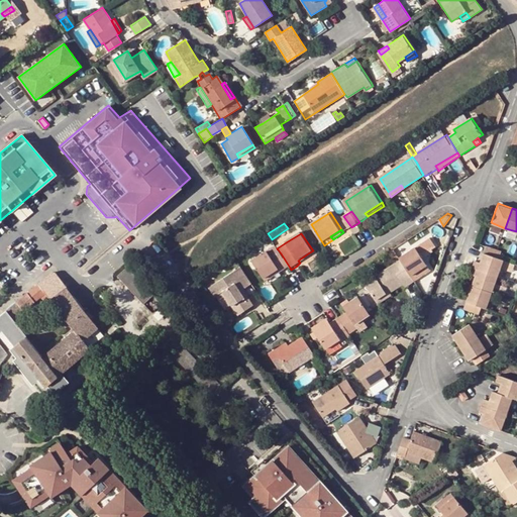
[(430,236),(400,255),(402,259),(416,280),(432,270),(421,252),(435,242),(430,236)]
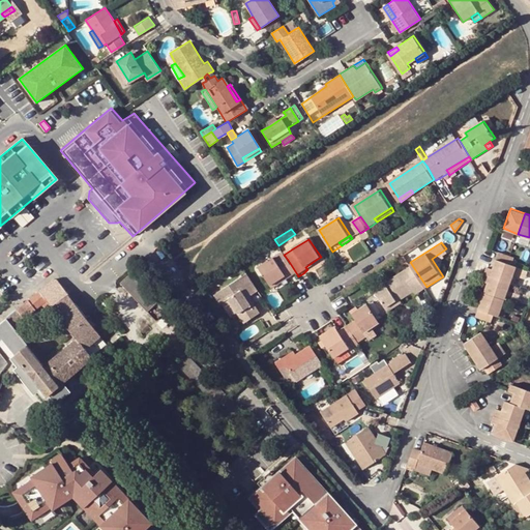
[(496,258),(511,263),(513,257),(499,252),(496,258)]
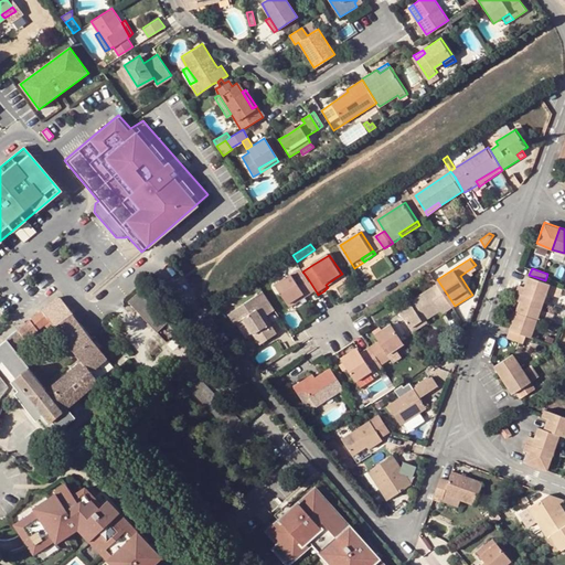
[(307,277),(304,273),(295,278),(292,275),(276,286),(289,306),(305,296),(307,299),(317,292),(307,277)]
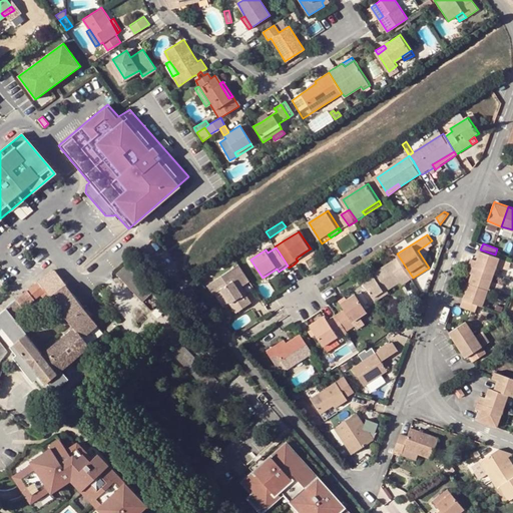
[(500,257),(495,254),(480,249),(476,260),(472,258),(469,265),(494,274),(500,257)]
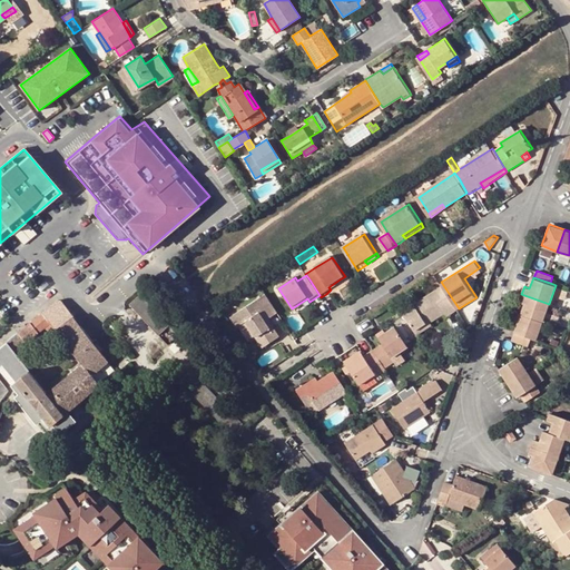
[(328,287),(331,290),(342,283),(340,279),(328,287)]
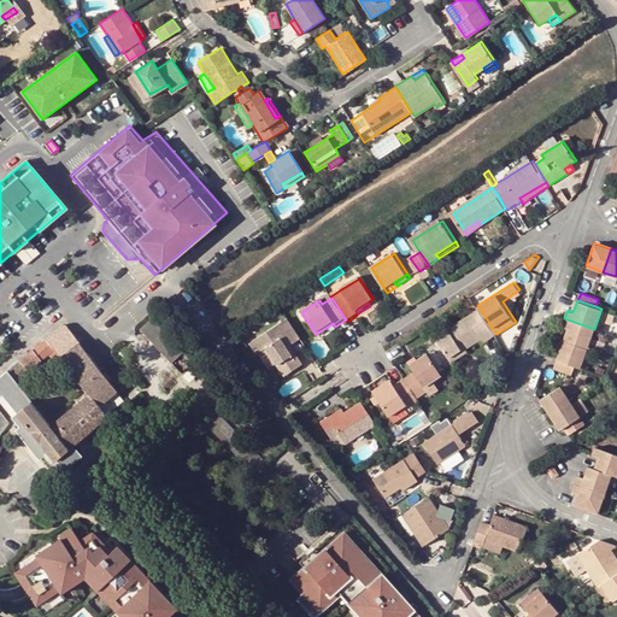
[(485,341),(497,334),(480,309),(435,338),(448,358),(464,347),(465,350),(482,339),(485,341)]
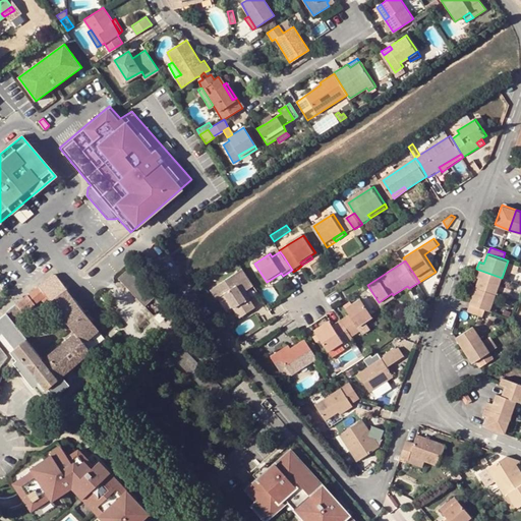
[(139,281),(128,268),(125,271),(118,276),(131,291),(140,282),(139,281)]
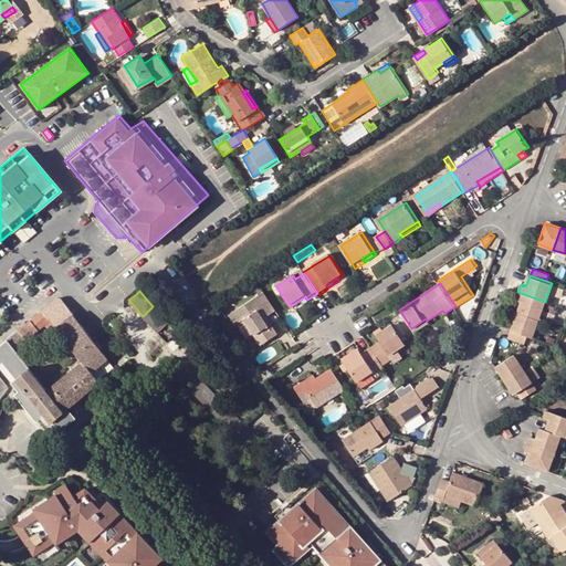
[(275,312),(263,292),(229,314),(236,324),(244,320),(254,336),(262,331),(268,341),(276,335),(265,317),(275,312)]
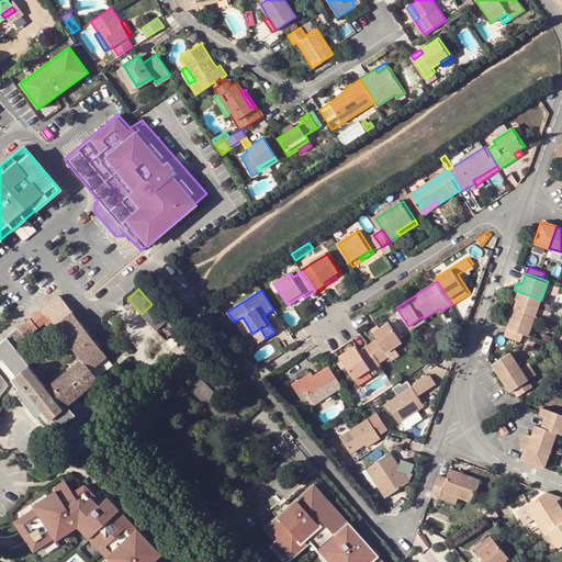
[(536,317),(541,300),(514,290),(510,296),(517,299),(513,308),(536,317)]
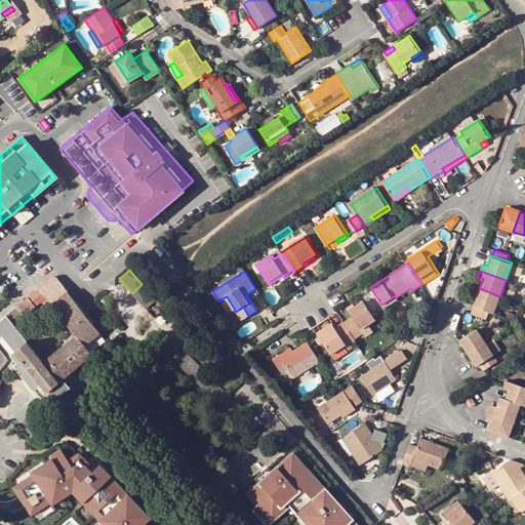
[(283,275),(269,284),(272,287),(285,278),(283,275)]
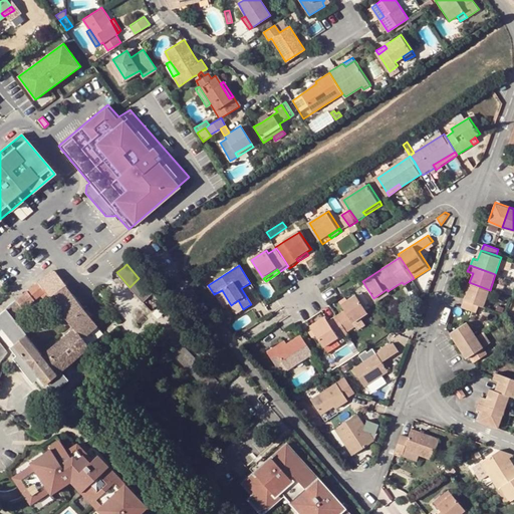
[(50,271),(15,300),(23,309),(44,291),(66,319),(71,325),(74,328),(82,339),(97,326),(81,306),(55,271),(50,271)]
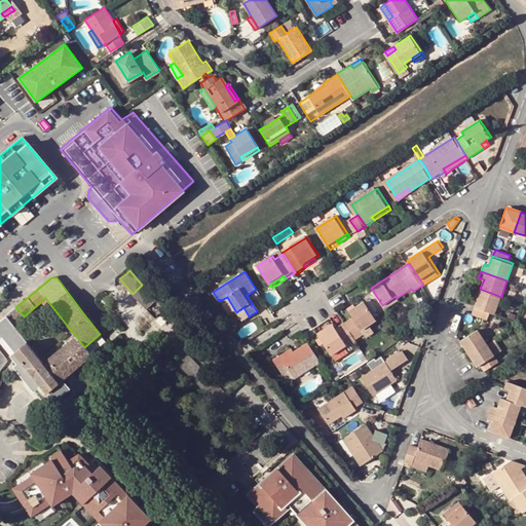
[(142,285),(133,294),(146,309),(155,301),(142,285)]
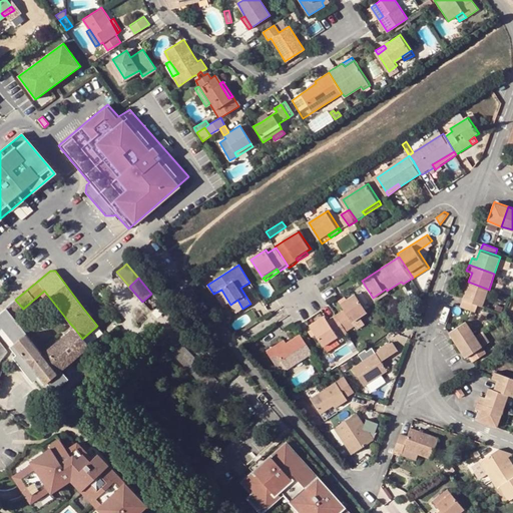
[(483,306),(489,290),(468,282),(464,281),(461,288),(465,290),(462,299),(478,305),(483,306)]
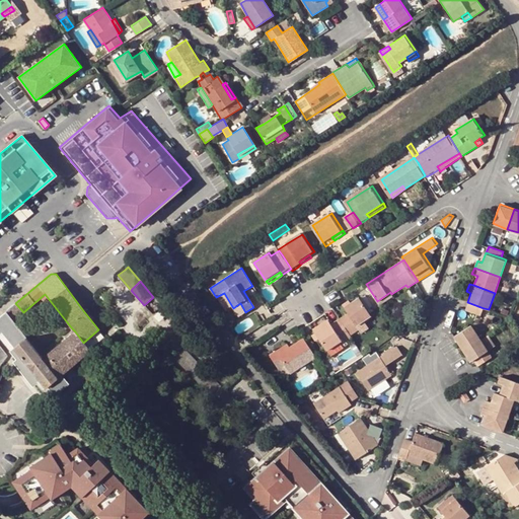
[(377,301),(380,305),(393,296),(391,294),(390,292),(377,301)]
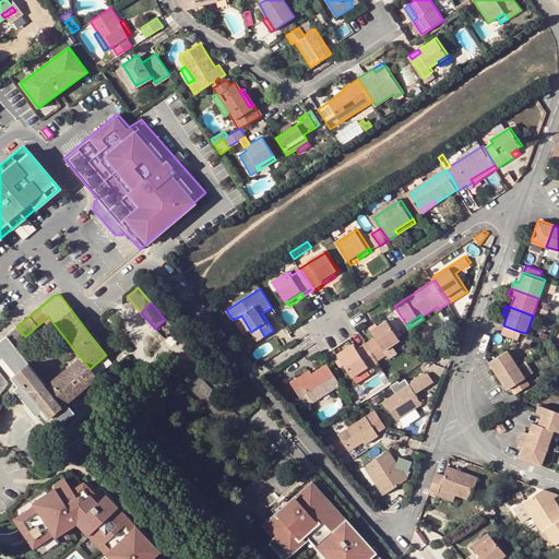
[(393,318),(387,322),(397,337),(402,334),(400,331),(401,330),(393,318)]
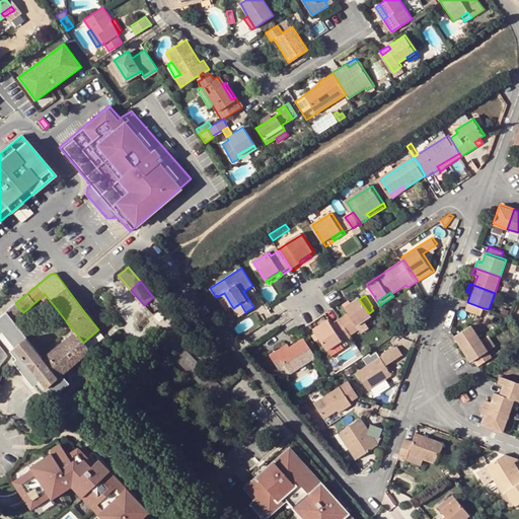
[(340,319),(350,336),(359,329),(362,332),(370,327),(364,320),(371,316),(369,313),(359,299),(359,298),(352,303),(345,308),(348,313),(340,319)]
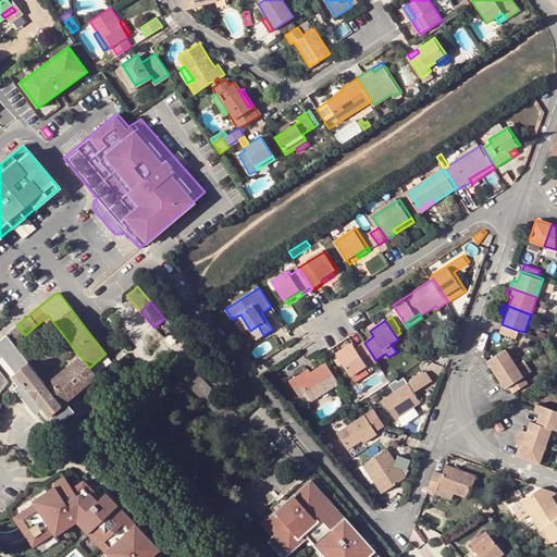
[(519,331),(502,324),(499,331),(516,337),(519,331)]
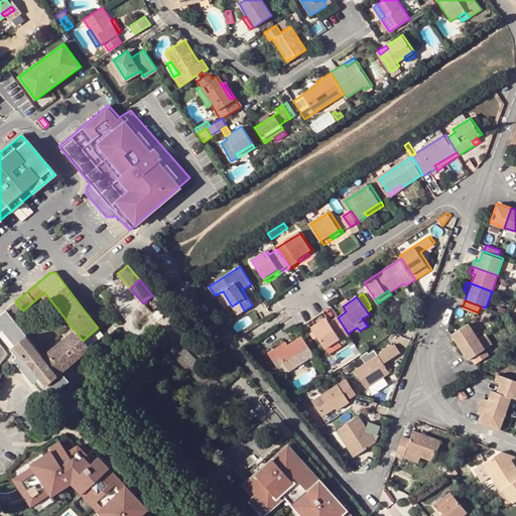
[(15,301),(0,314),(0,329),(38,377),(35,379),(49,397),(68,382),(60,374),(58,376),(43,357),(39,352),(13,319),(23,310),(15,301)]
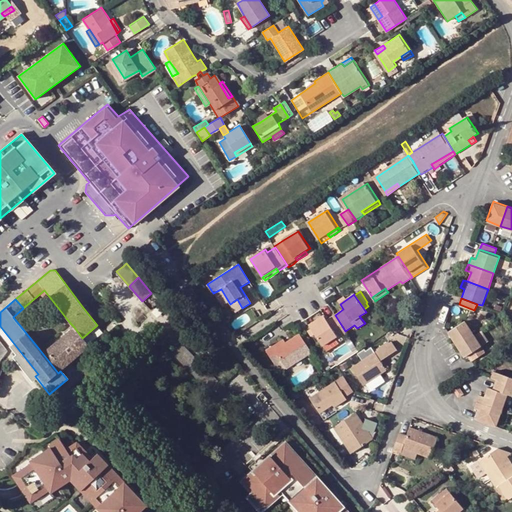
[(236,312),(242,308),(237,299),(230,304),(236,312)]
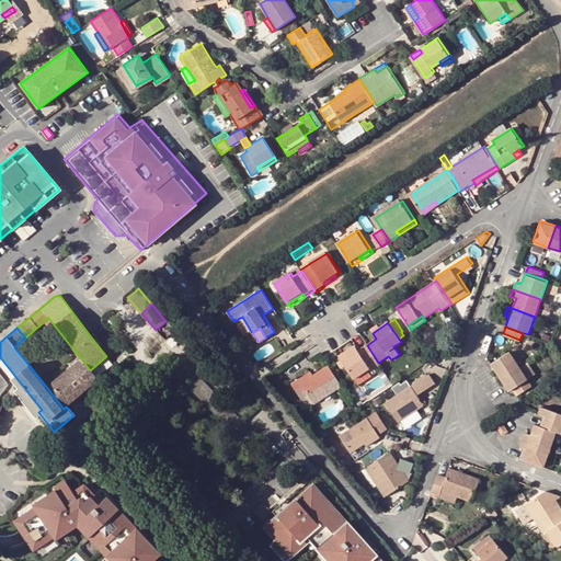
[(378,363),(367,345),(358,351),(357,348),(342,358),(346,367),(354,378),(370,368),(371,370),(380,365),(378,363)]
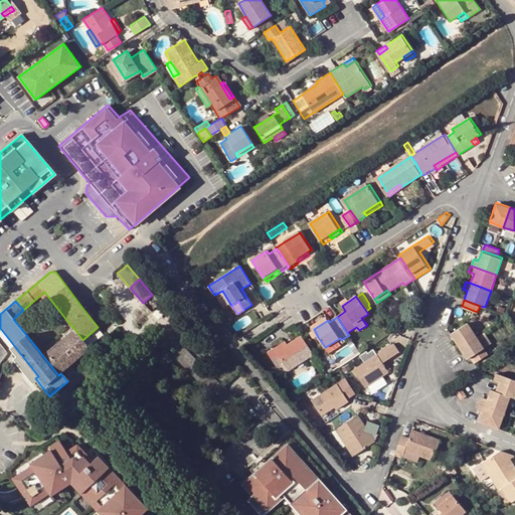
[(451,333),(459,346),(476,335),(468,323),(451,333)]
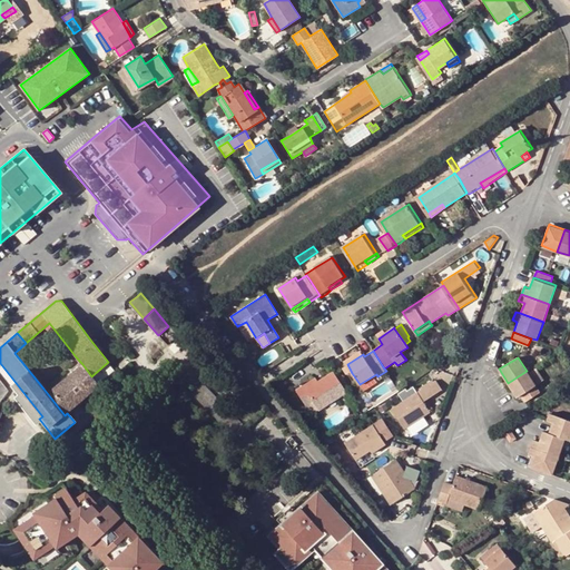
[(48,394),(65,415),(67,413),(99,385),(91,376),(82,364),(48,394)]
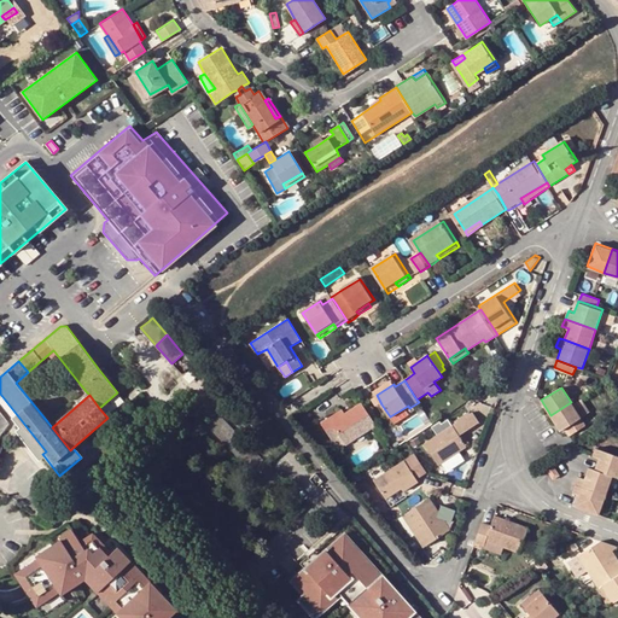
[(377,395),(372,398),(378,407),(382,404),(377,395)]
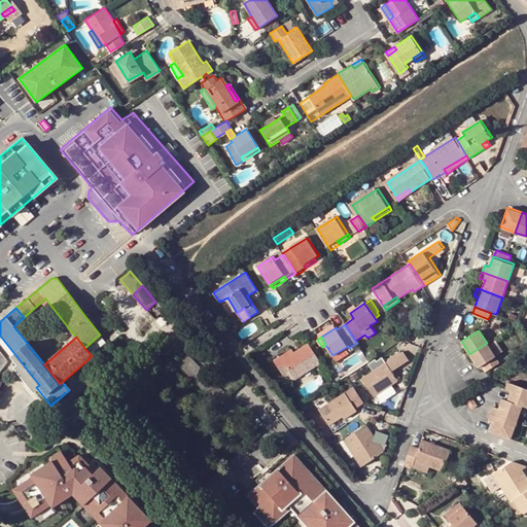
[(317,356),(306,339),(291,347),(279,355),(276,352),(269,356),(277,370),(284,364),(289,374),(317,356)]
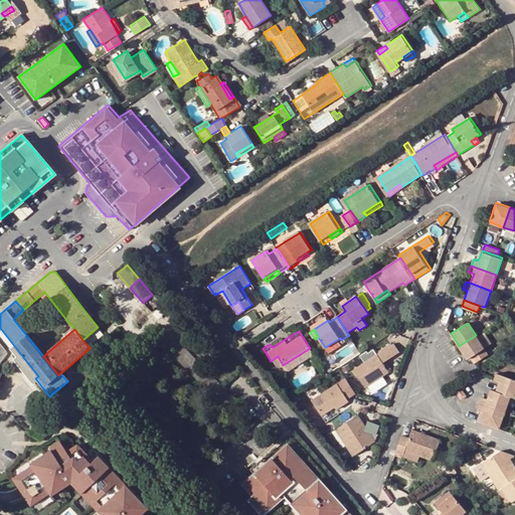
[(485,332),(477,337),(484,348),(492,344),(485,332)]
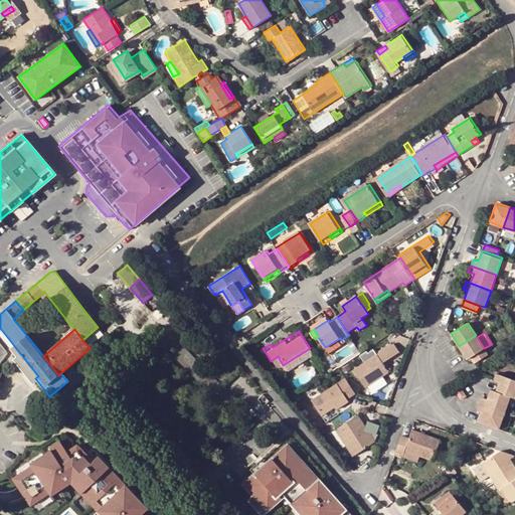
[(476,335),(459,346),(467,359),(470,356),(475,363),(488,354),(484,348),(477,337),(476,335)]
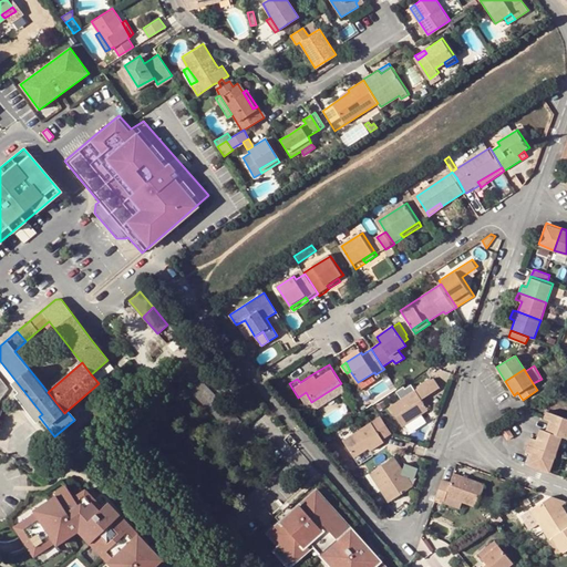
[(300,382),(313,373),(311,370),(297,379),(300,382)]
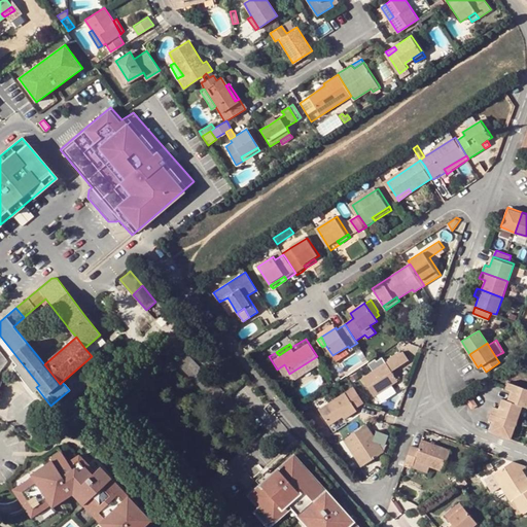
[(373,395),(387,386),(397,380),(391,370),(409,359),(403,350),(386,361),(373,370),(362,377),(373,395)]
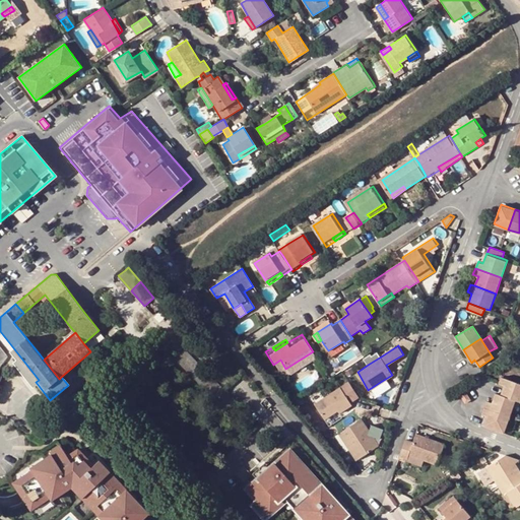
[(237,404),(206,372),(181,346),(172,354),(208,390),(229,412),(231,411),(237,404)]
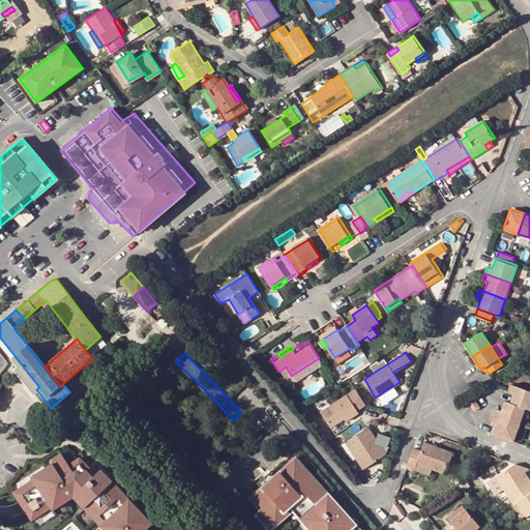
[(371,364),(375,372),(388,363),(385,359),(379,362),(378,360),(371,364)]
